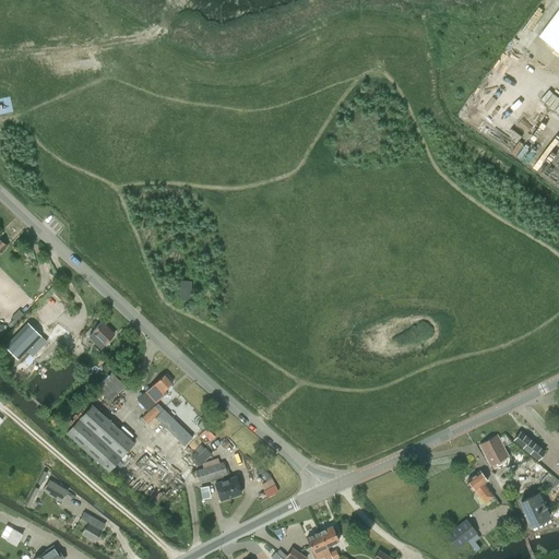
[(180,281),(180,298),(191,298),(191,281),(180,281)]
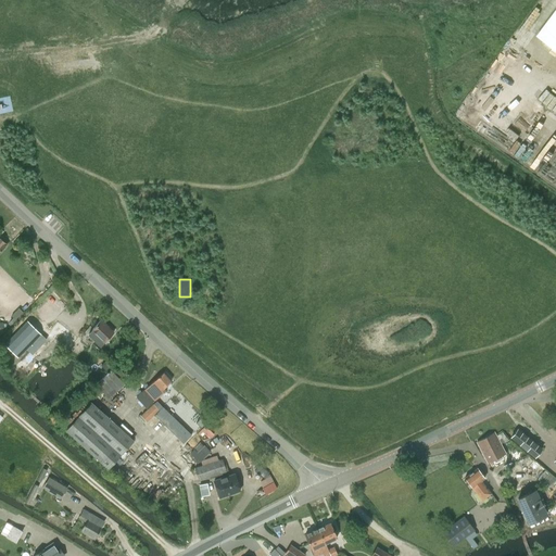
[(93,329),(88,335),(96,341),(101,345),(105,341),(114,332),(101,320),(92,329),(93,329)]
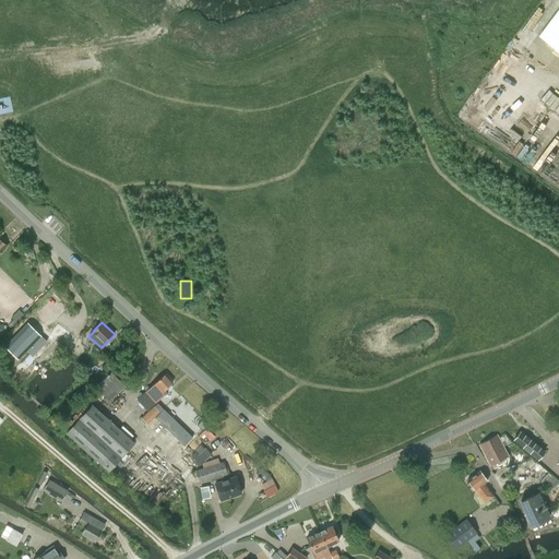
[(16,380),(31,366),(35,369),(40,363),(37,359),(58,337),(64,344),(61,347),(67,353),(78,341),(58,323),(9,373),(16,380)]
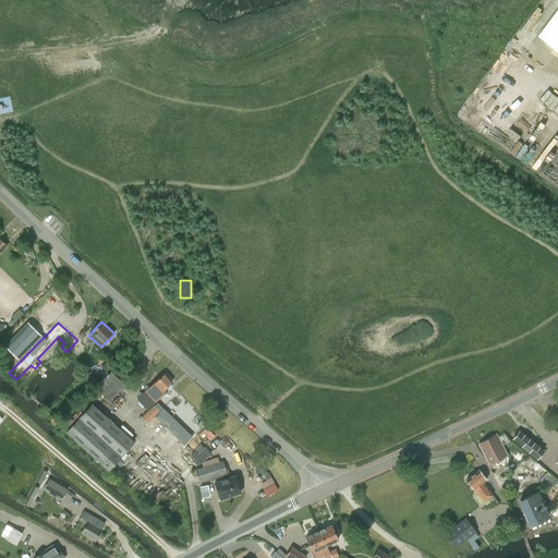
[(97,385),(110,399),(125,385),(121,379),(125,376),(117,366),(97,385)]
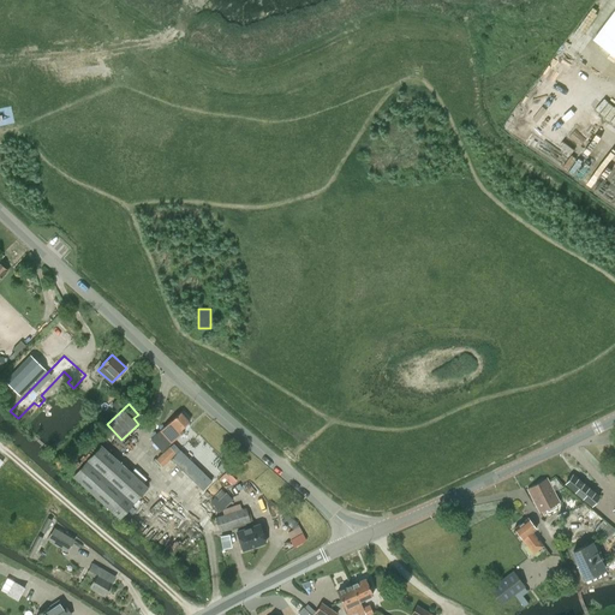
[(162,451),(184,431),(181,429),(190,422),(180,412),(150,439),(162,451)]
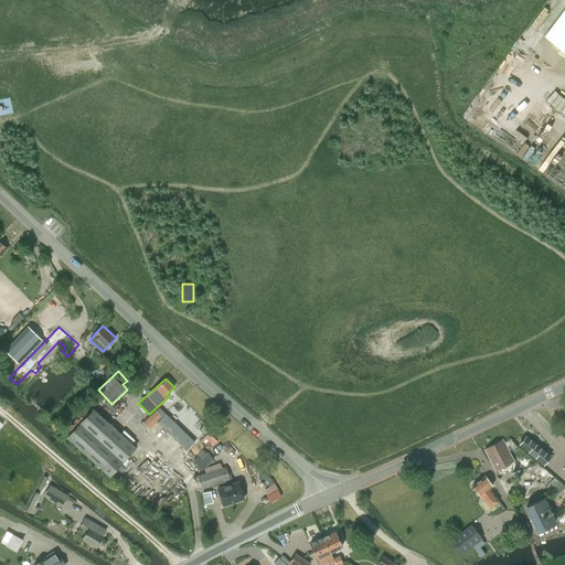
[(67,438),(109,476),(135,447),(129,441),(132,438),(125,432),(121,435),(93,409),(67,438)]
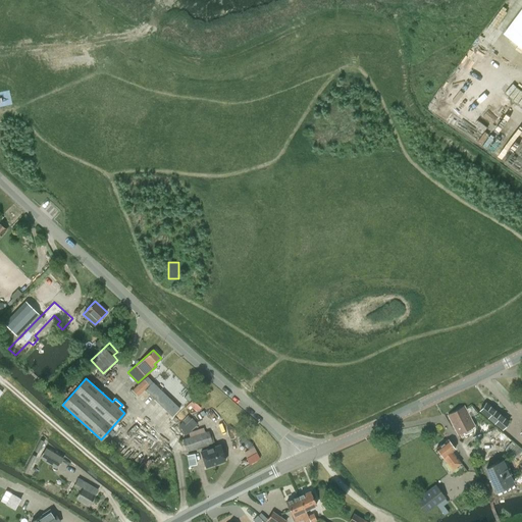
[(148,386),(149,384),(144,378),(129,392),(136,398),(148,386)]
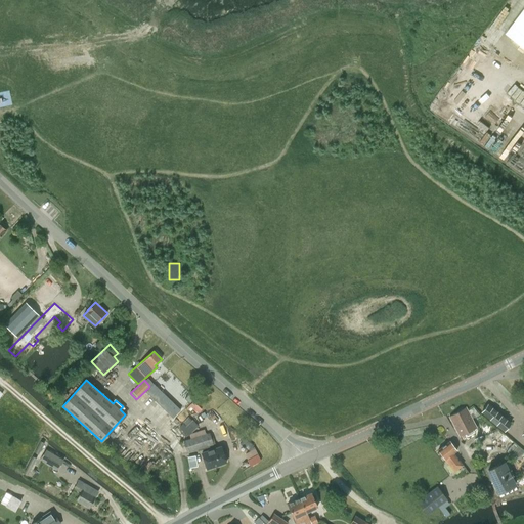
[(488,404),(481,412),(504,431),(510,423),(488,404)]
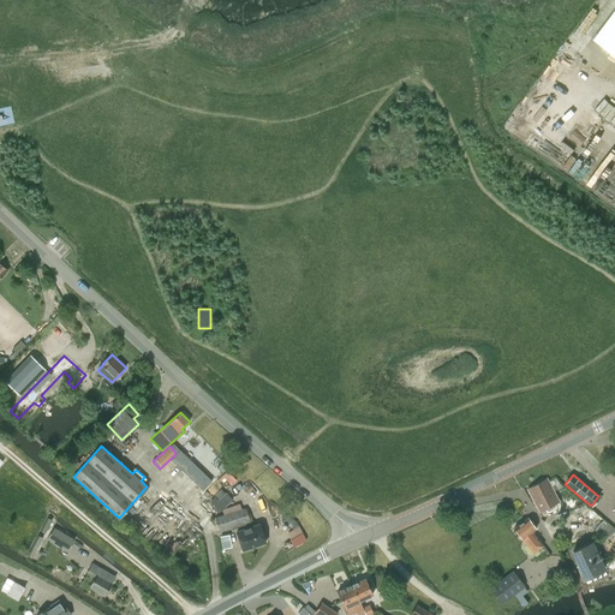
[(545,478),(527,489),(539,512),(545,508),(547,509),(549,511),(555,507),(555,506),(554,503),(559,501),(548,481),(547,478),(545,478)]
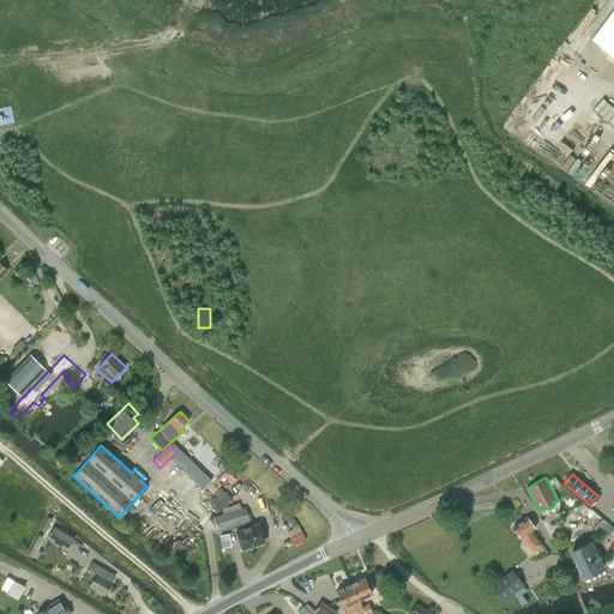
[(215,495),(210,500),(221,511),(233,499),(226,492),(224,492),(221,488),(214,495),(215,495)]
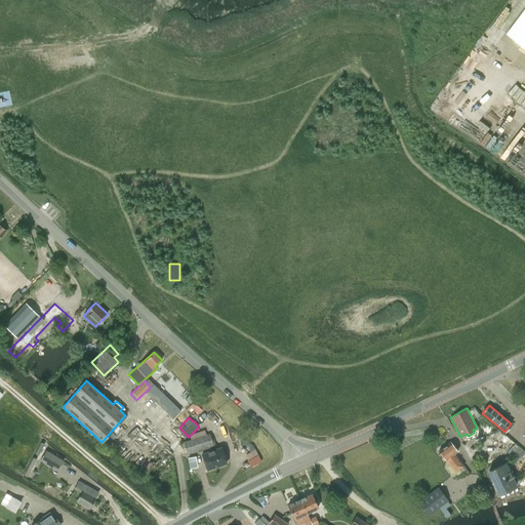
[(209,433),(184,442),(188,454),(213,445),(209,433)]
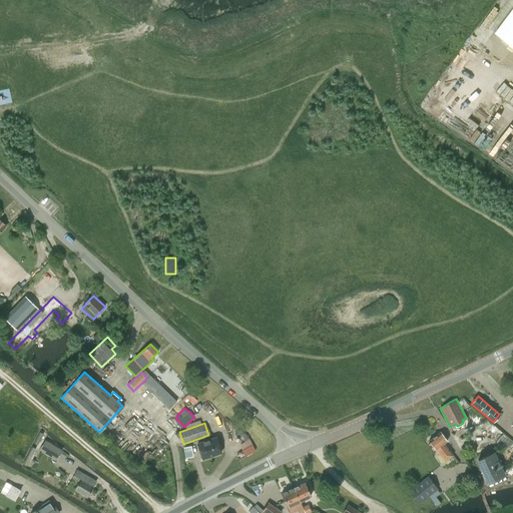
[(39,432),(33,443),(37,445),(41,438),(43,439),(45,435),(39,432)]
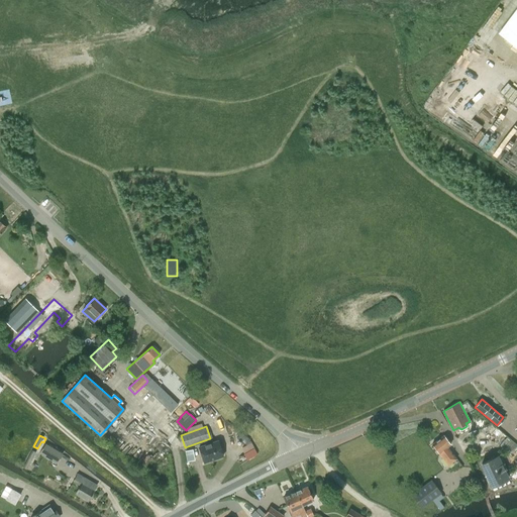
[(443,435),(432,444),(448,466),(456,458),(447,447),(450,444),(443,435)]
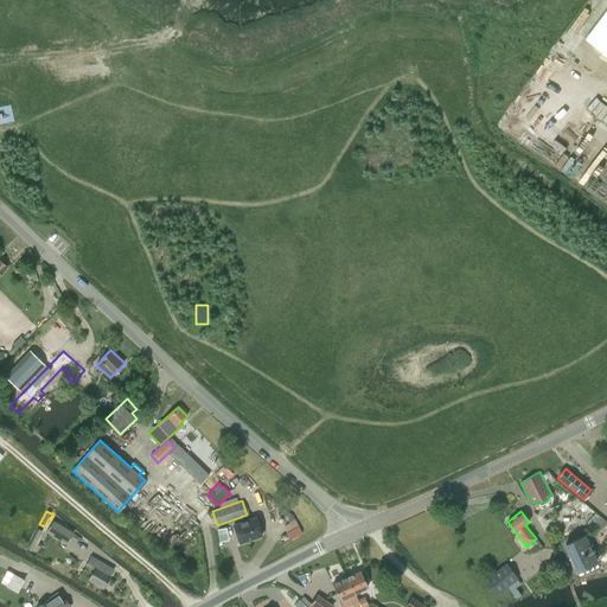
[(256,517),(234,525),(240,543),(262,536),(256,517)]
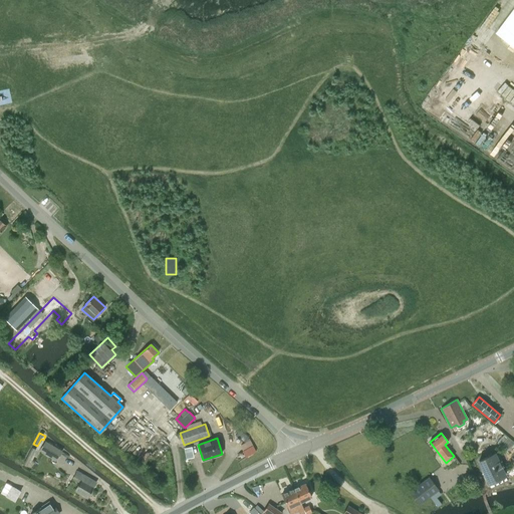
[(56,461),(61,451),(45,442),(40,451),(56,461)]
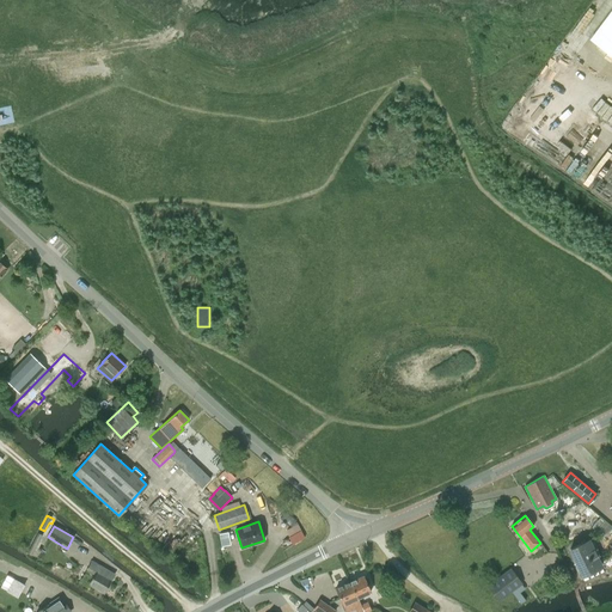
[(37,533),(28,554),(32,556),(36,549),(38,550),(42,544),(38,543),(43,536),(37,533)]
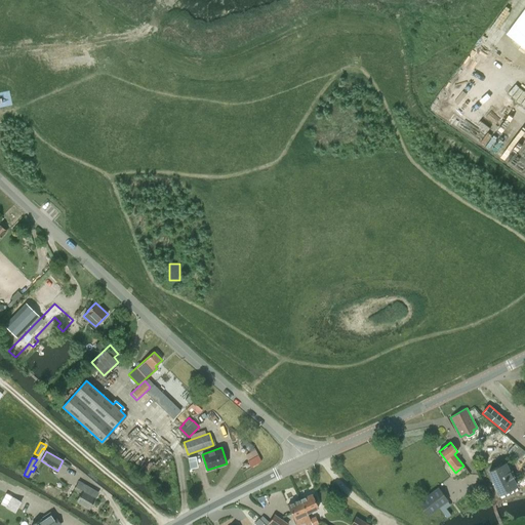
[(499,466),(489,471),(498,492),(515,484),(507,466),(500,469),(499,466)]
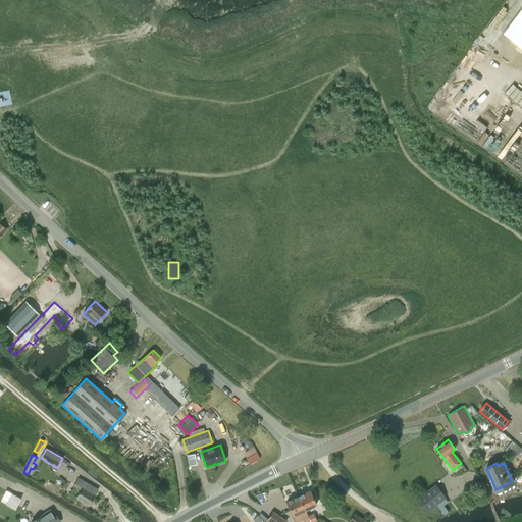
[(98,489),(79,478),(75,484),(82,488),(76,498),(89,505),(98,489)]
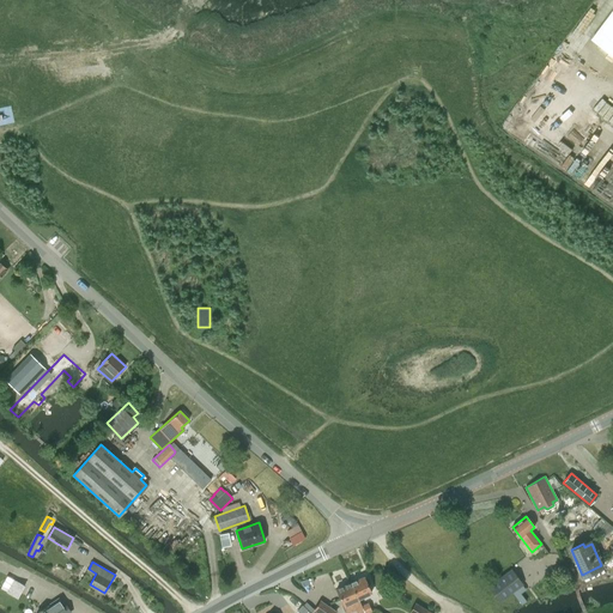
[(489,588),(501,602),(523,586),(511,570),(489,588)]
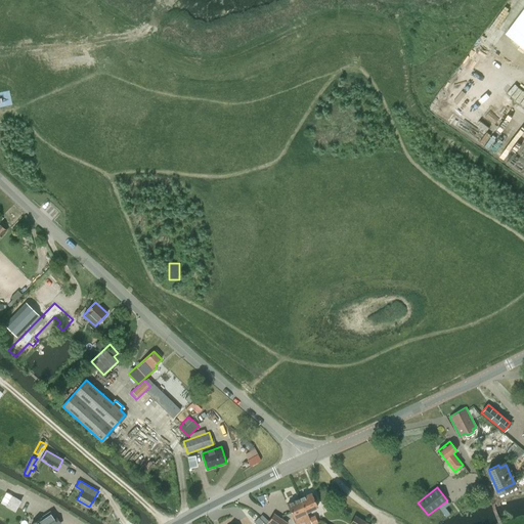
[(300,497),(306,512),(317,507),(314,499),(316,498),(314,493),(311,494),(311,492),(300,497)]
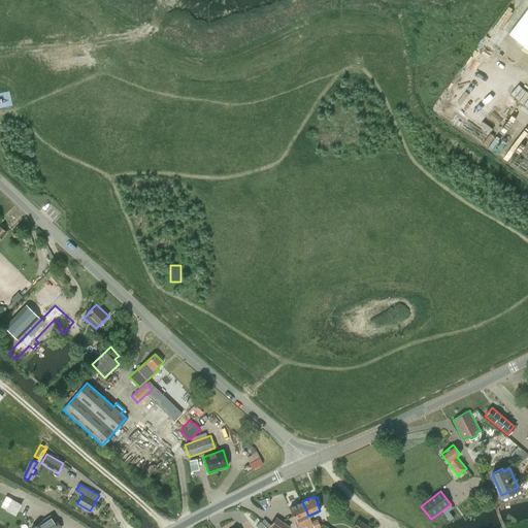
[(11,499),(5,510),(15,516),(21,504),(11,499)]
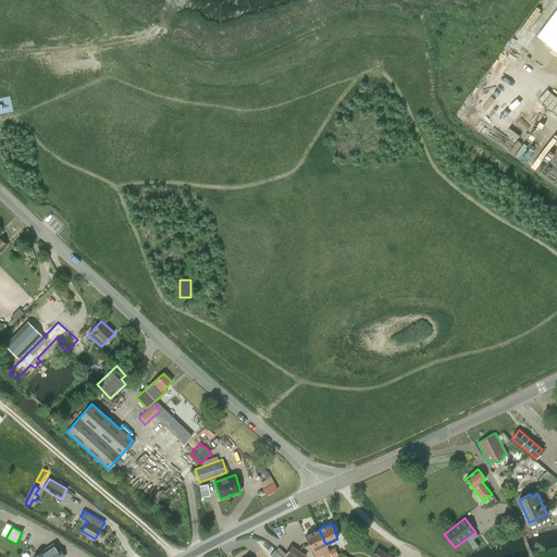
[(319,529),(306,535),(312,551),(310,552),(313,556),(314,556),(322,554),(323,553),(329,551),(325,544),(319,529)]
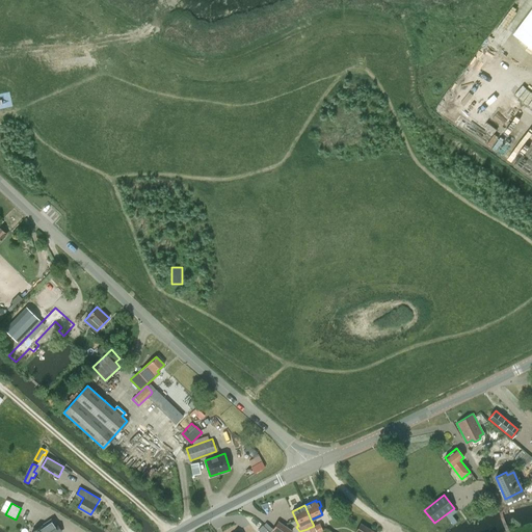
[(48,522),(31,531),(60,531),(61,531),(56,524),(54,525),(51,520),(48,522)]
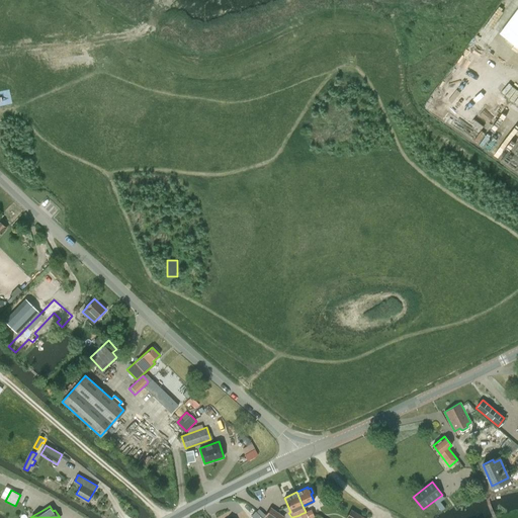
[(265,516),(263,517),(283,517),(284,516),(271,507),(265,516)]
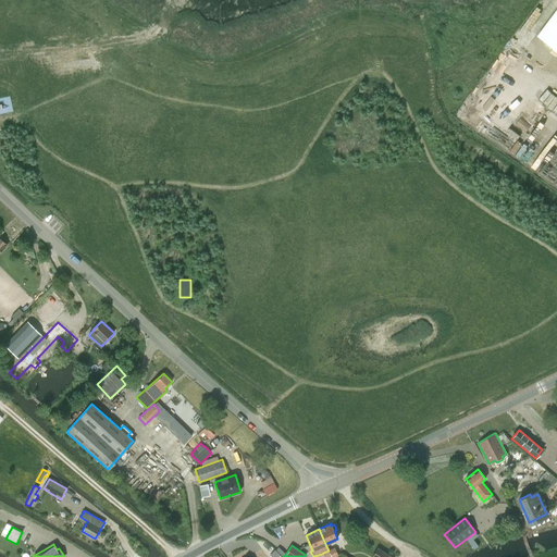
[(334,547),(329,551),(331,556),(333,556),(338,555),(334,547)]
